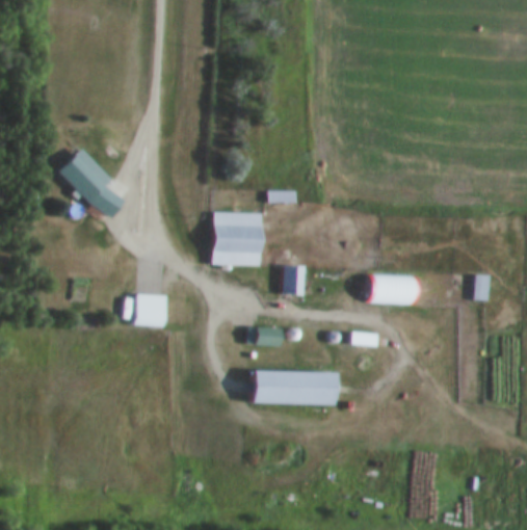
[(129,197),(80,147),(56,170),(105,220),(129,197)]
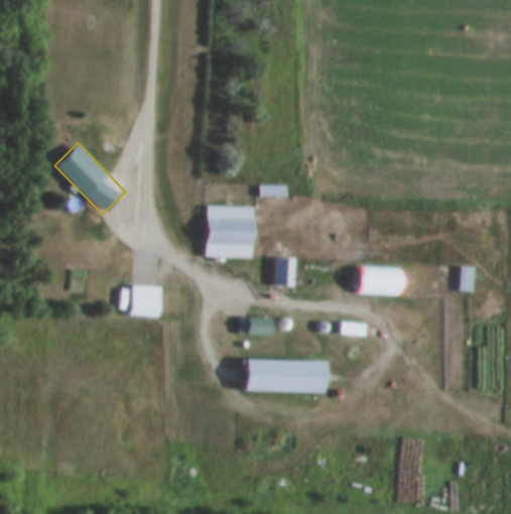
[(287,197),(287,183),(260,183),(260,197),(287,197)]
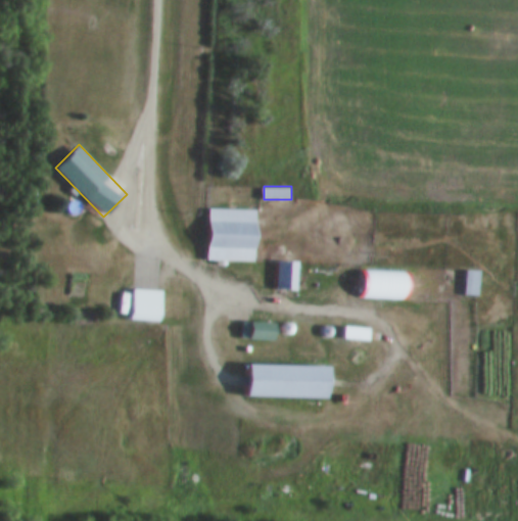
[(208,262),(256,262),(257,208),(209,207),(208,262)]
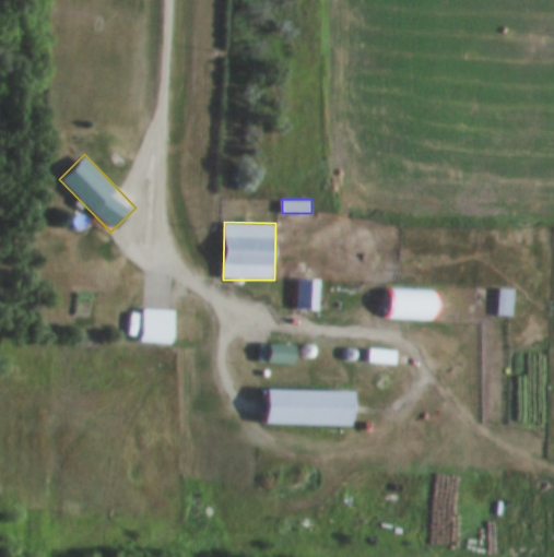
[(321,279),(298,279),(298,309),(321,309),(321,279)]
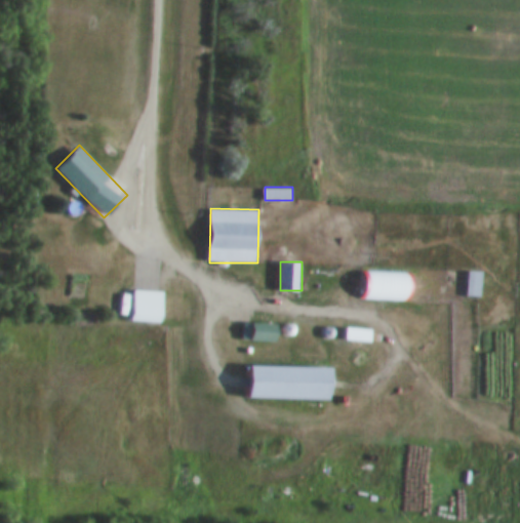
[(470,296),(482,296),(482,270),(470,270),(470,296)]
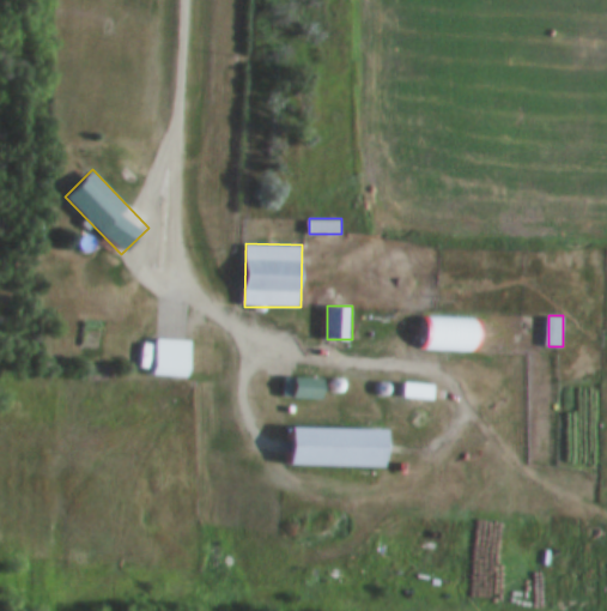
[(194,343),(161,336),(152,370),(187,377),(194,343)]
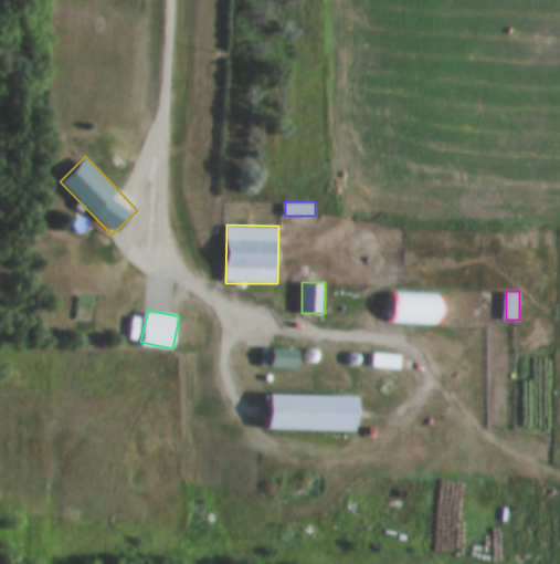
[(271,368),(300,368),(300,350),(271,350),(271,368)]
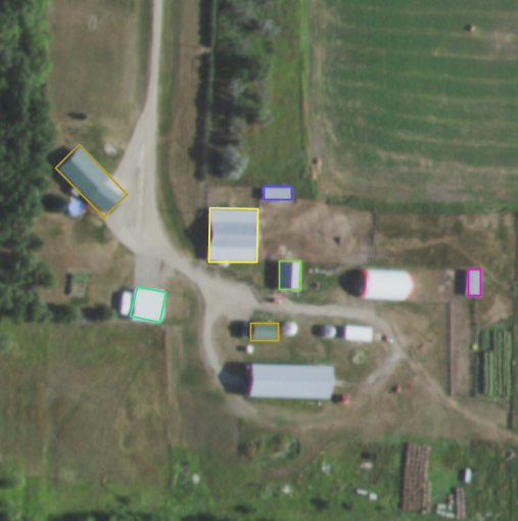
[(245,398),(327,398),(327,365),(245,365),(245,398)]
